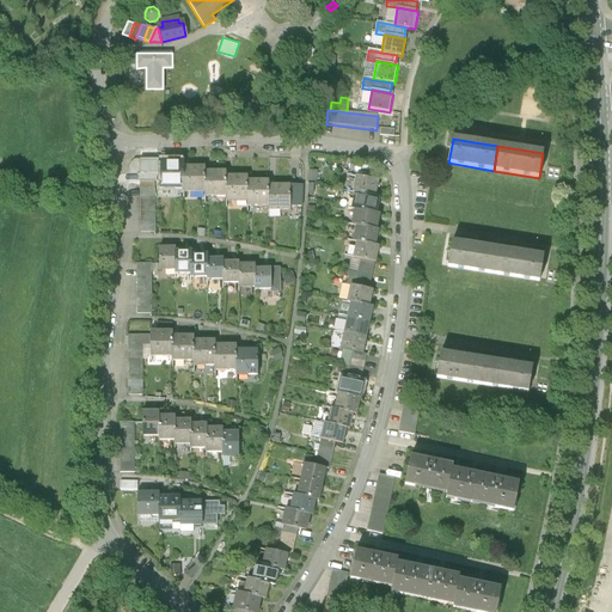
[(163,187),(184,187),(184,166),(184,161),(163,161),(163,187)]
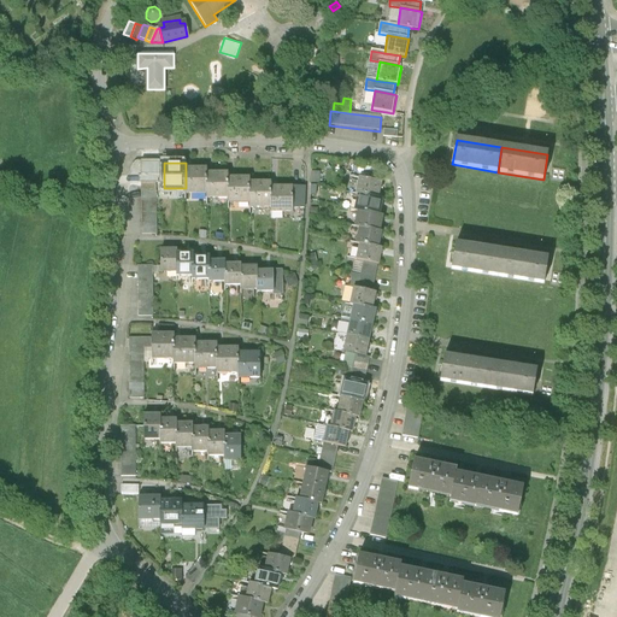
[(363,166),(360,178),(369,180),(371,169),(363,166)]
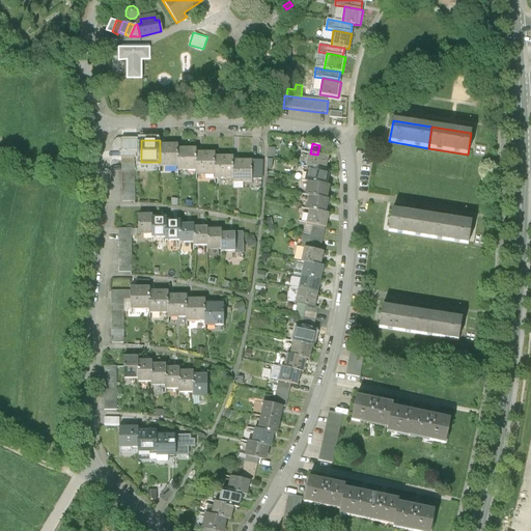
[(160,166),(178,166),(178,148),(178,144),(160,144),(160,162),(160,166)]
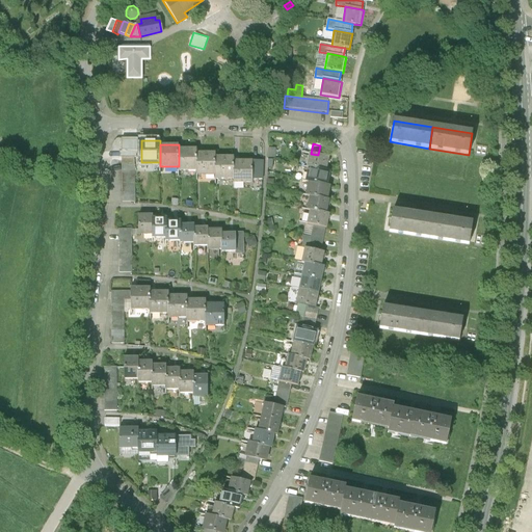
[(179,170),(197,170),(197,153),(197,149),(179,149),(179,166),(179,170)]
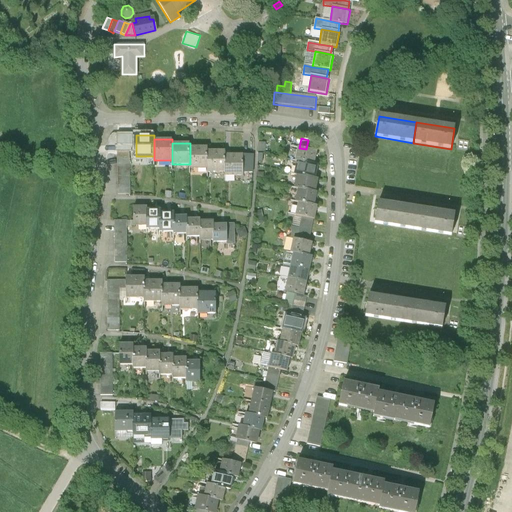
[(190,167),(208,167),(208,151),(208,147),(190,147),(190,164),(190,167)]
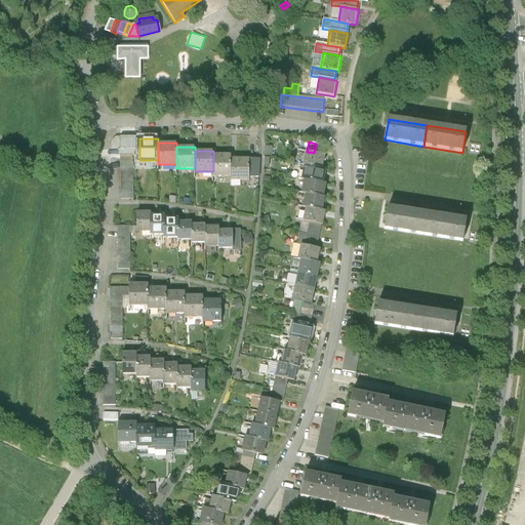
[(304,165),(307,166),(323,169),(325,156),(314,153),(307,152),(304,165)]
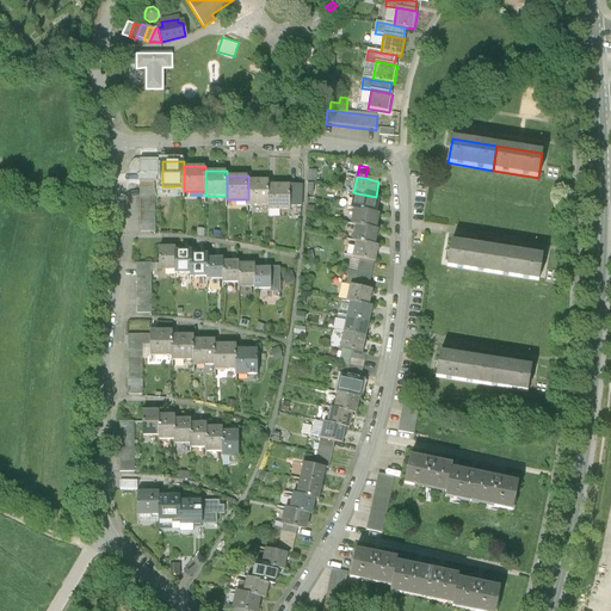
[(248,204),(269,204),(269,185),(269,180),(248,180),(248,199),(248,204)]
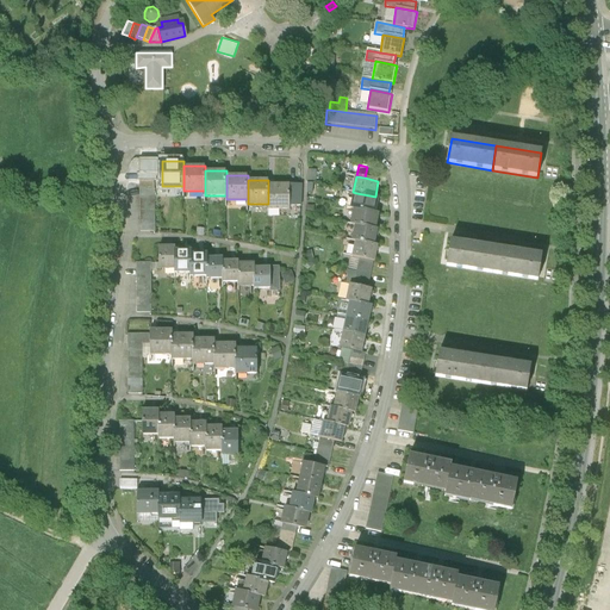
[(154,181),(139,181),(141,232),(156,231),(154,181)]
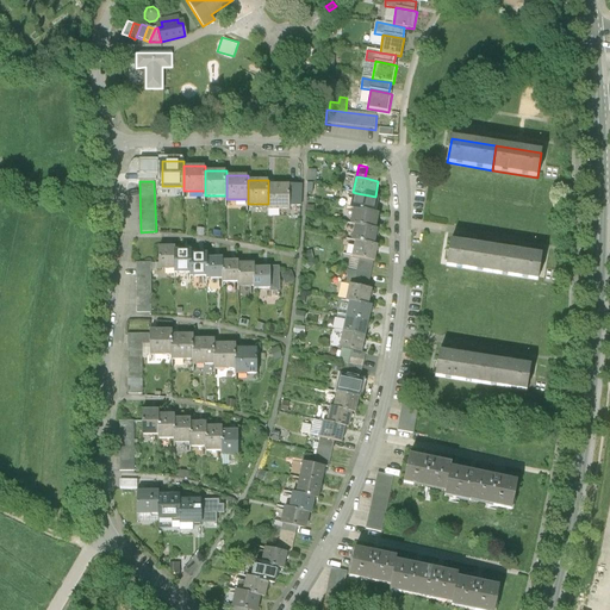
[(290,185),(268,185),(268,204),(268,209),(290,209),(290,185)]
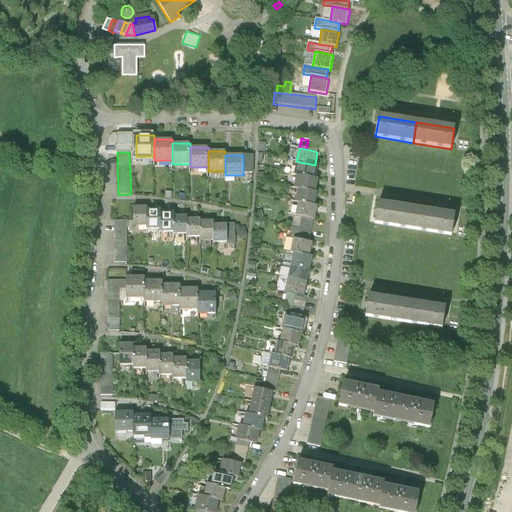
[(296,175),(298,175),(314,179),(317,166),(315,165),(299,162),(296,175)]
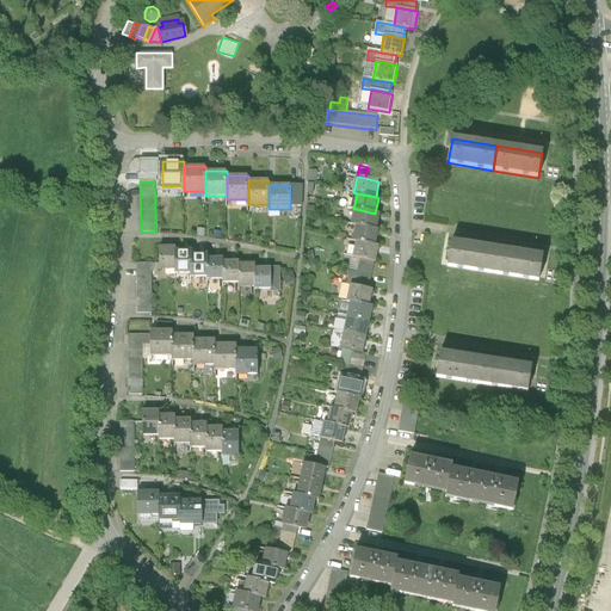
[(353,224),(357,226),(376,230),(380,215),(375,214),(356,209),(353,224)]
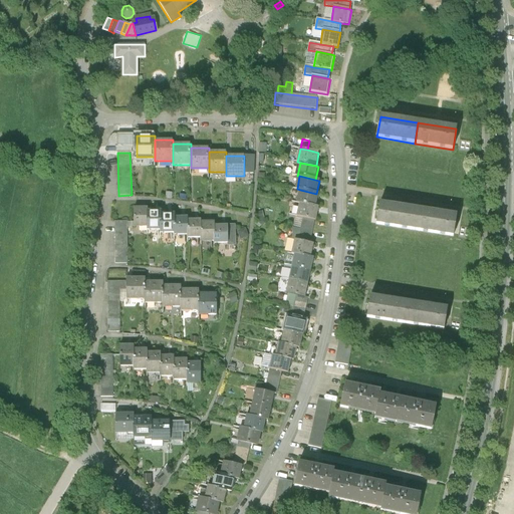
[(297,203),(300,204),(316,207),(318,194),(316,194),(300,190),(297,203)]
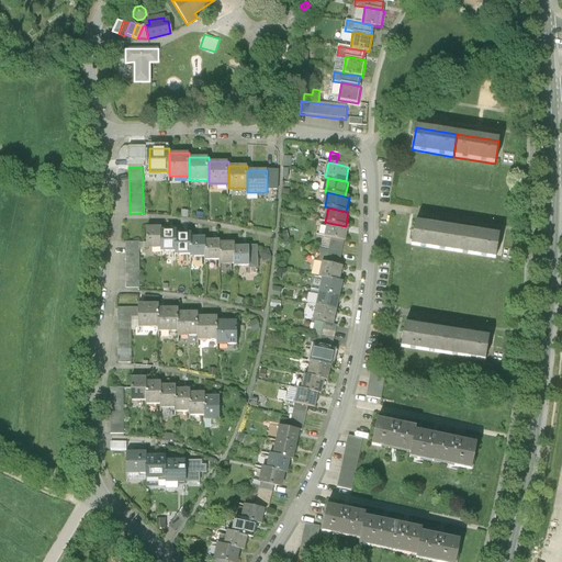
[(348,227),(346,226),(328,223),(325,237),(345,240),(348,227)]
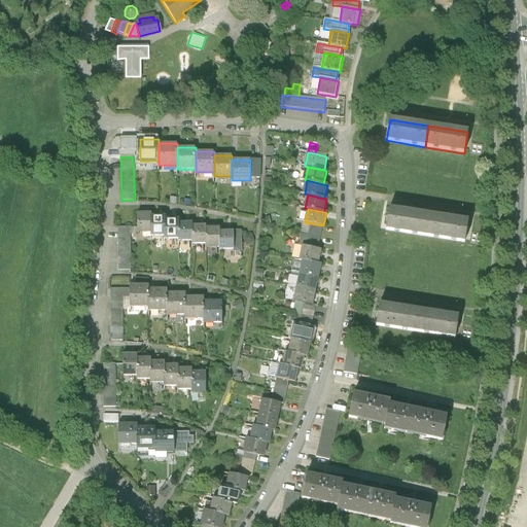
[(386,231),(425,237),(429,215),(389,209),(386,231)]
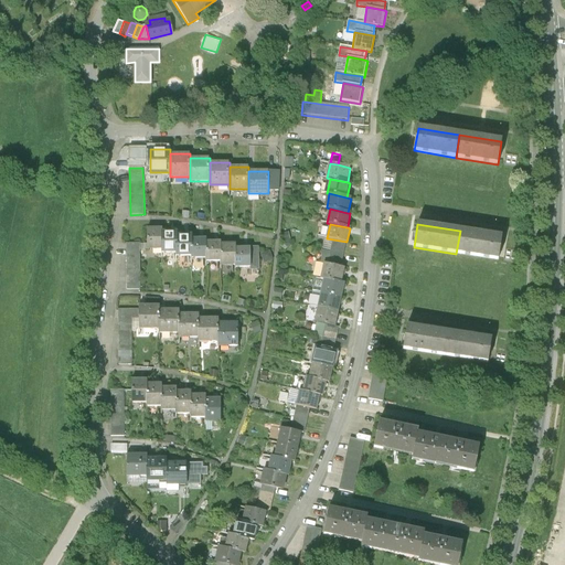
[(147,249),(162,248),(162,232),(162,227),(147,228),(147,243),(147,249)]
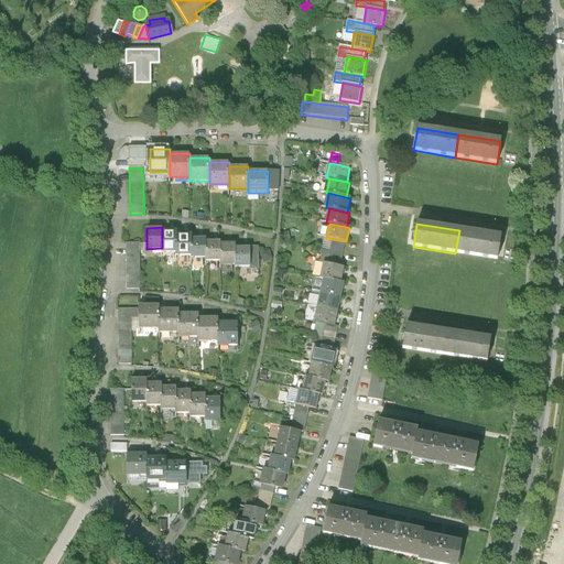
[(162,251),(176,251),(176,235),(176,230),(162,231),(162,248),(162,251)]
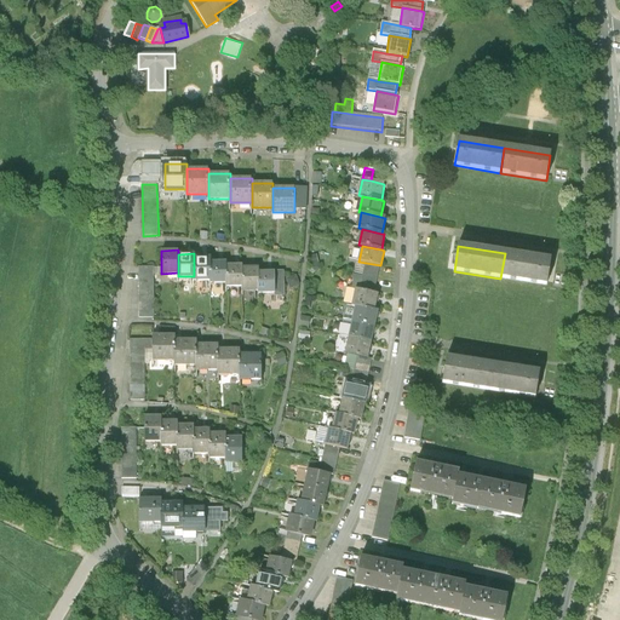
[(551,260),(505,253),(500,279),(547,286),(551,260)]
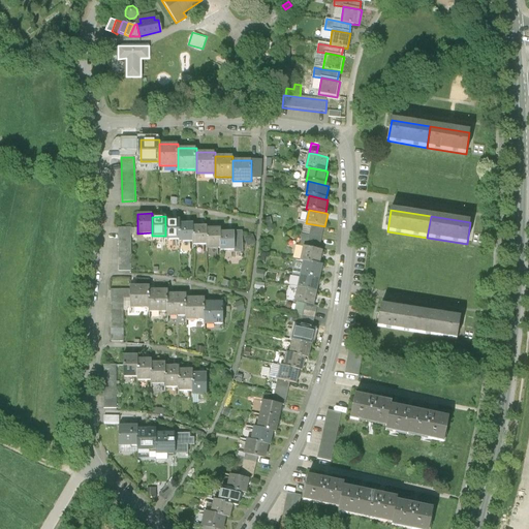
[(271,217),(263,219),(266,226),(272,224),(271,217)]
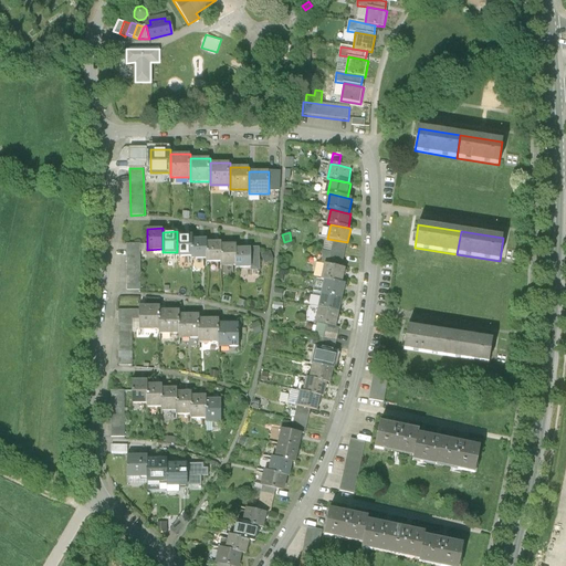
[(177,257),(192,257),(191,239),(191,236),(177,236),(177,252),(177,257)]
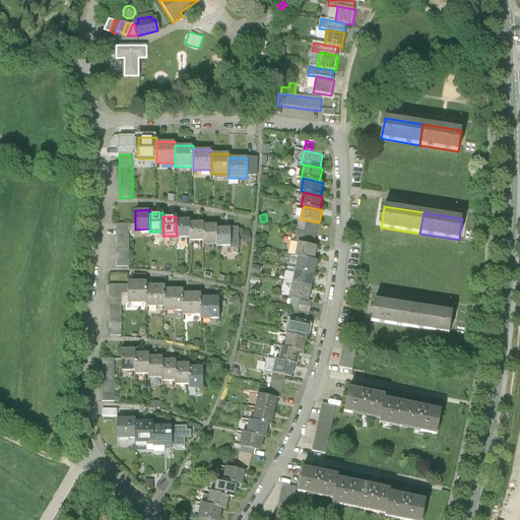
[(300,218),(297,230),(317,235),(319,222),(301,219),(300,218)]
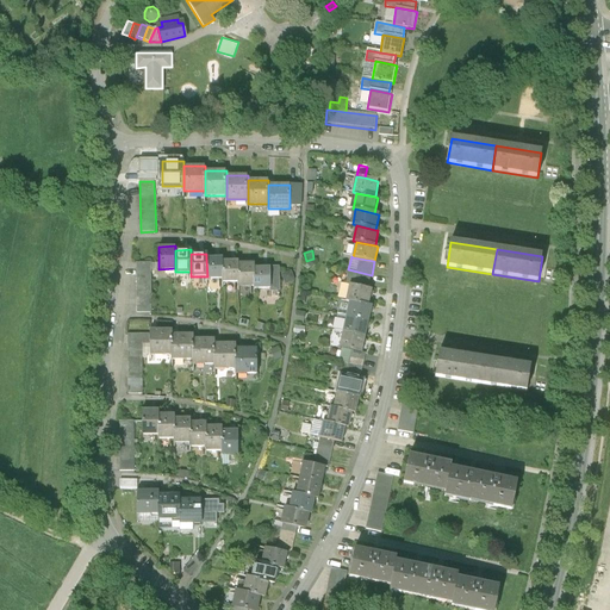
[(207,279),(223,279),(223,261),(223,257),(206,257),(207,277),(207,279)]
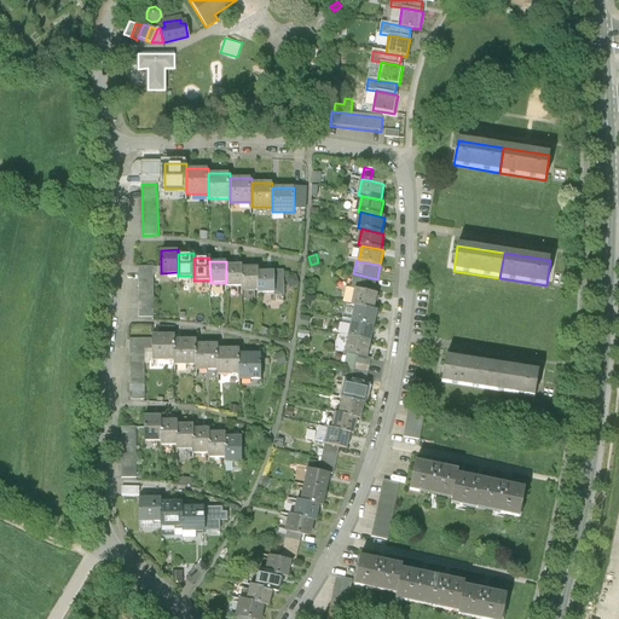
[(226,285),(242,285),(242,267),(242,265),(226,265),(226,283),(226,285)]
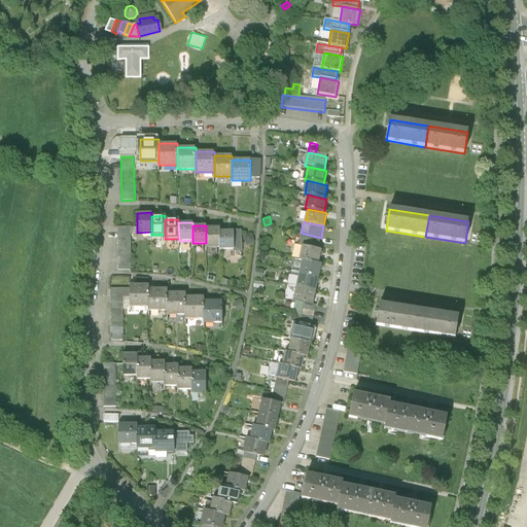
[(118,270),(131,270),(131,233),(131,227),(118,227),(118,270)]
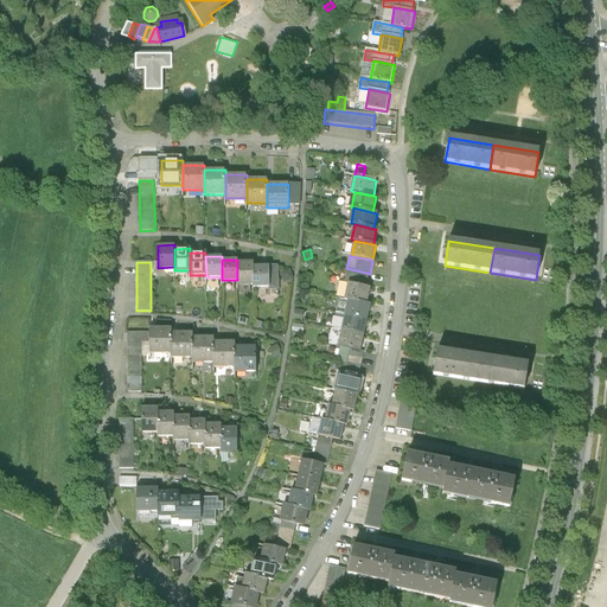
[(237,283),(254,283),(254,267),(254,262),(237,262),(237,280),(237,283)]
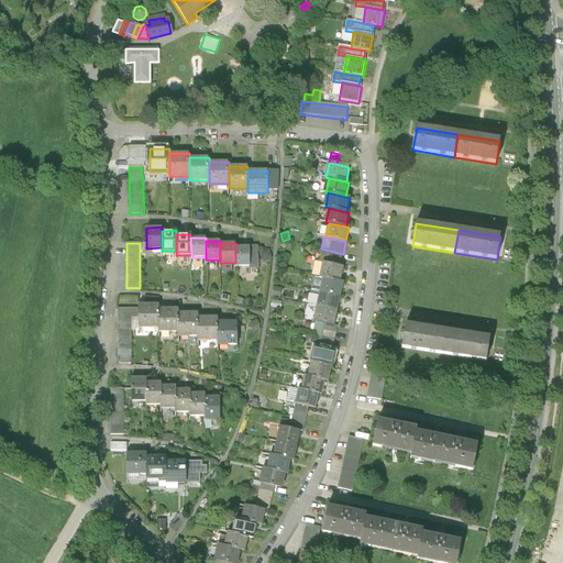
[(250,246),(235,247),(235,263),(235,266),(250,266),(250,246)]
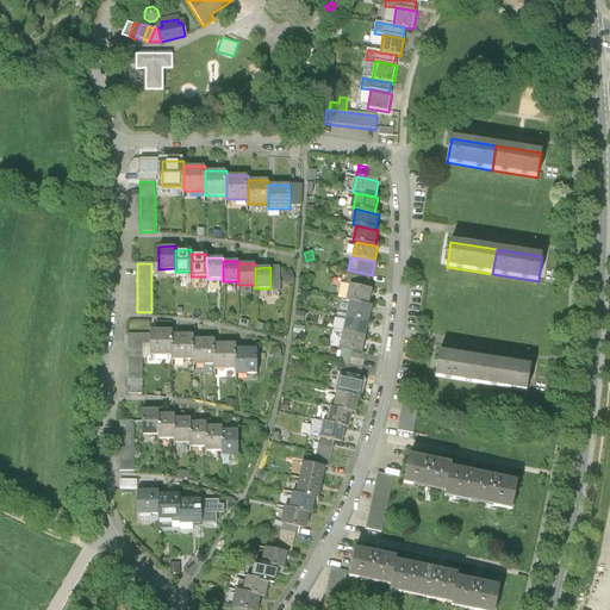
[(279,267),(271,267),(271,288),(271,291),(280,291),(279,267)]
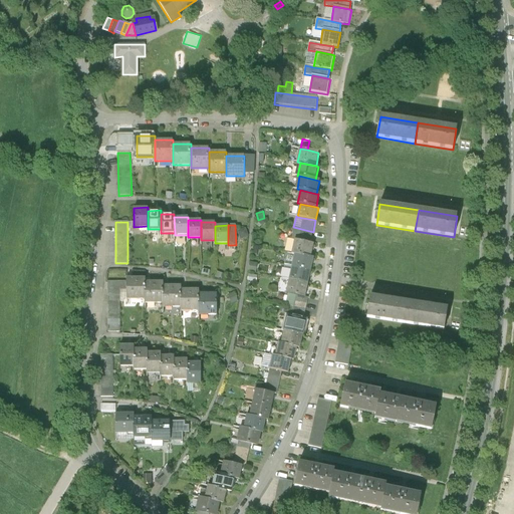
[(310,243),(313,232),(293,227),(290,227),(287,238),(296,240),(310,243)]
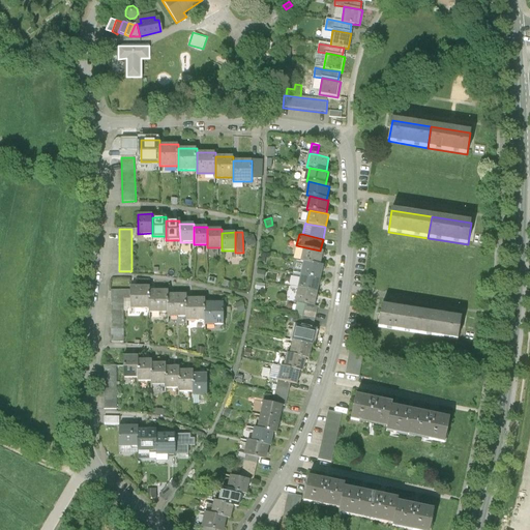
[(254,235),(245,238),(248,246),(257,243),(254,235)]
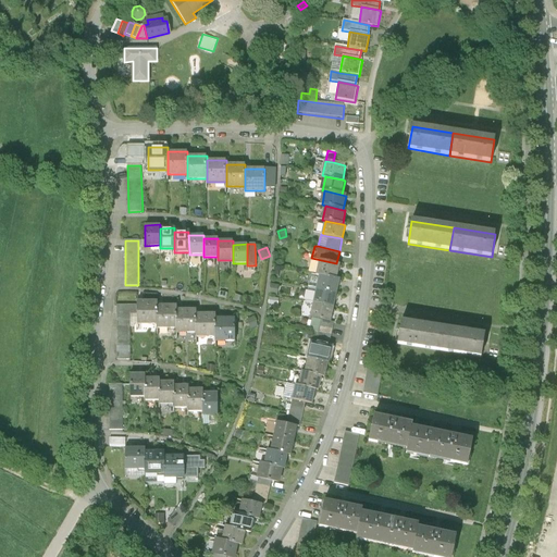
[(318,274),(321,275),(337,279),(341,264),(336,263),(321,260),(318,274)]
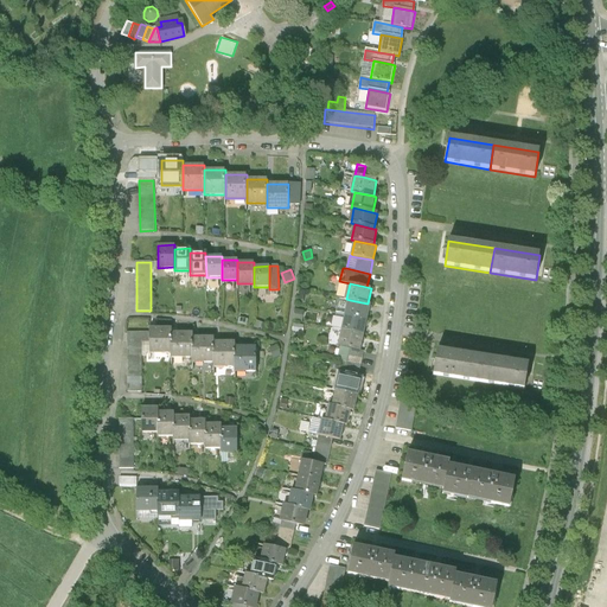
[(350,300),(346,315),(368,320),(371,305),(368,304),(350,300)]
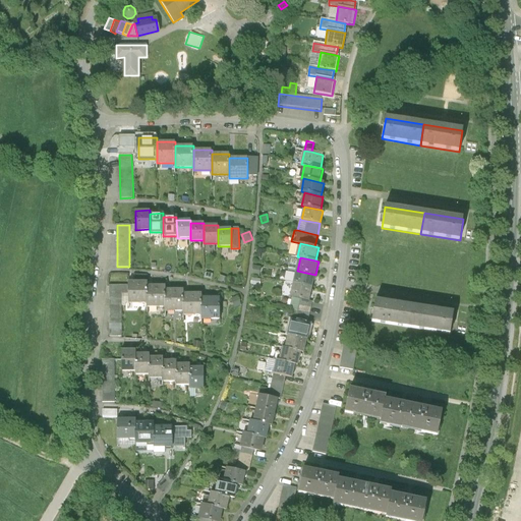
[(297,271),(294,284),(312,288),(315,275),(297,271)]
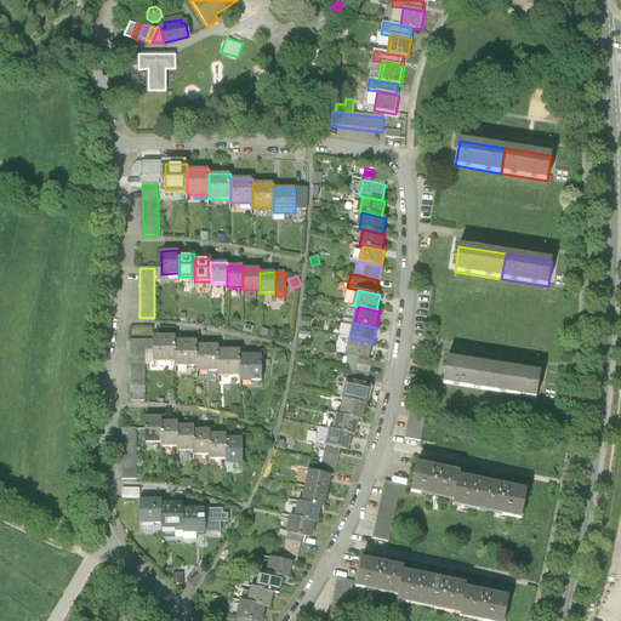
[(153,360),(175,360),(175,340),(175,335),(153,335),(153,341),(153,360)]
